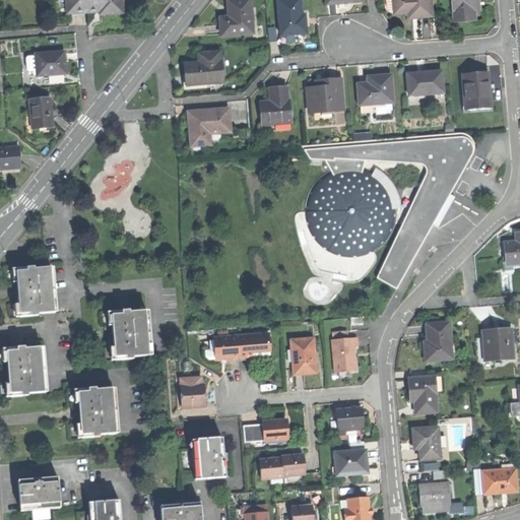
[(64,0),(66,15),(98,13),(98,16),(108,15),(121,14),(120,0),(64,0)]
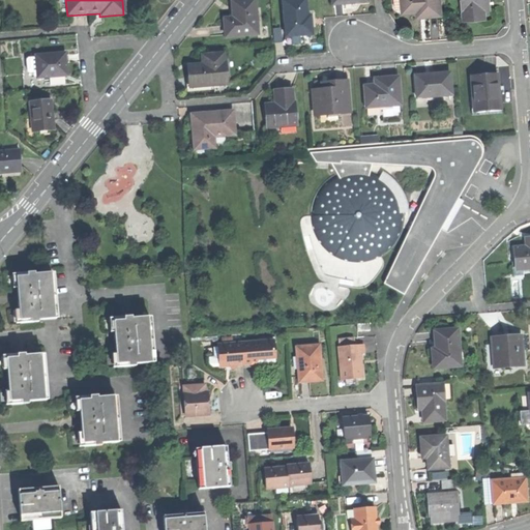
[(225,38),(256,35),(253,0),(231,2),(232,15),(233,20),(223,21),(225,38)]
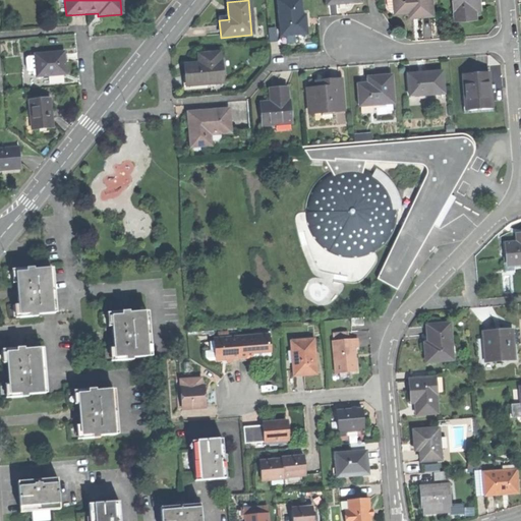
[(277,2),(279,37),(291,36),(306,35),(304,16),(300,16),(299,0),(277,2)]
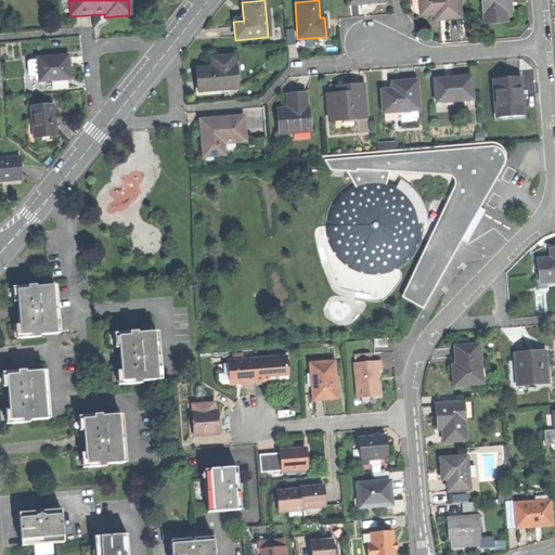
[(410,0),(412,11),(421,11),(420,0),(410,0)]
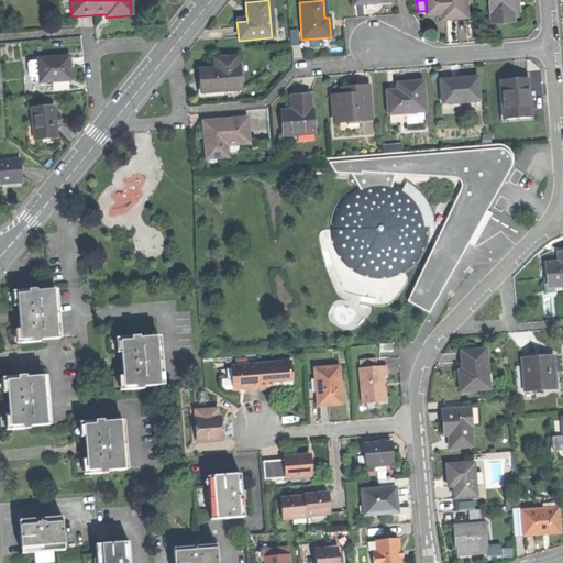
[(426,0),(427,11),(427,15),(440,13),(454,12),(454,19),(465,18),(463,0),(426,0)]
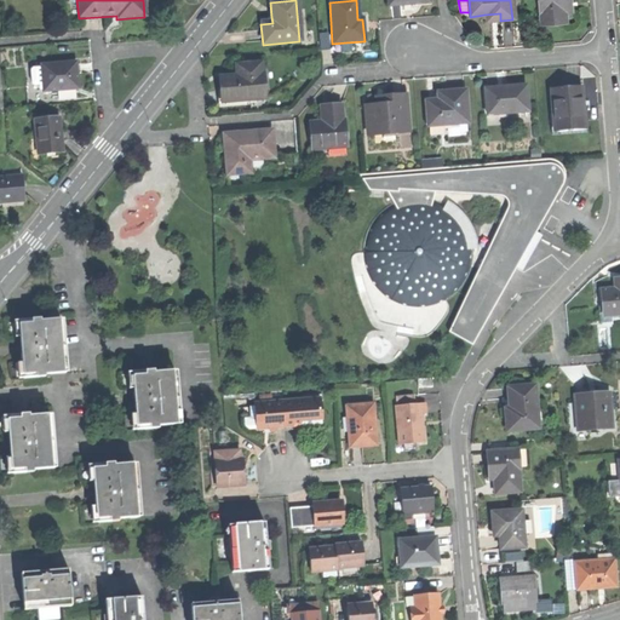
[(537,0),(539,26),(564,23),(563,6),(569,6),(568,0),(537,0)]
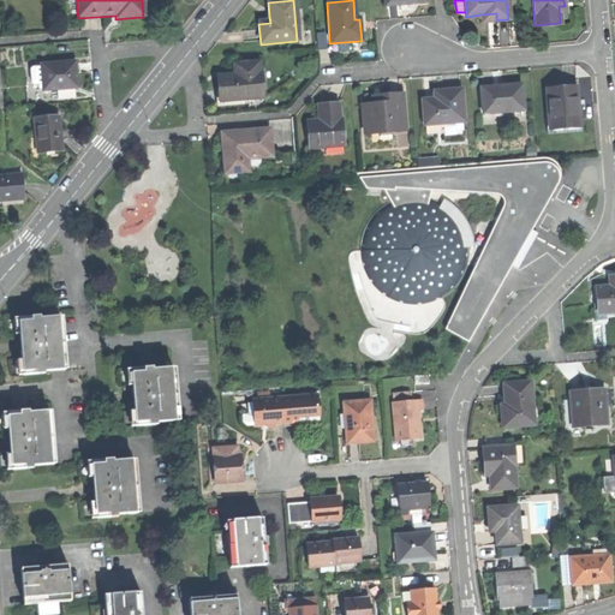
[(329,46),(327,31),(317,33),(320,47),(329,46)]
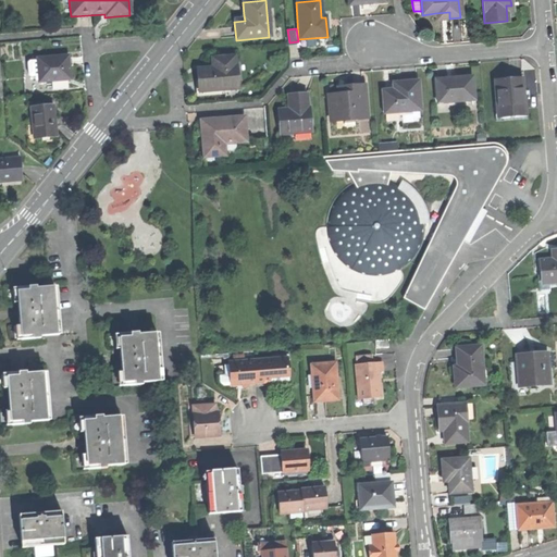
[(66,79),(70,79),(69,70),(67,57),(36,60),(36,61),(37,77),(38,83),(50,82),(66,79)]
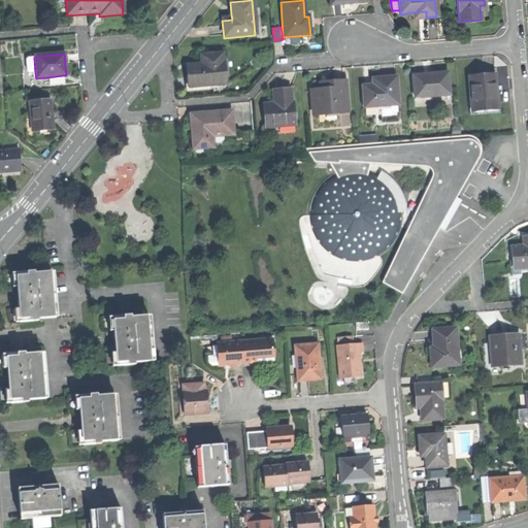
[(188,88),(224,85),(222,55),(200,57),(200,66),(186,67),(187,76),(188,88)]
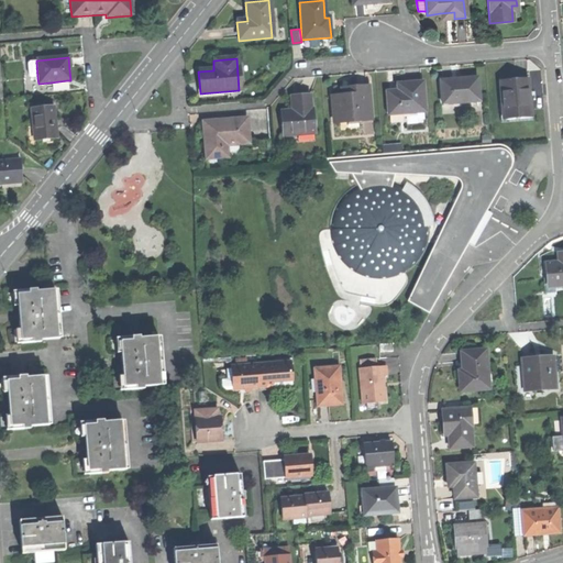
[(28,79),(37,78),(36,62),(25,63),(28,79)]
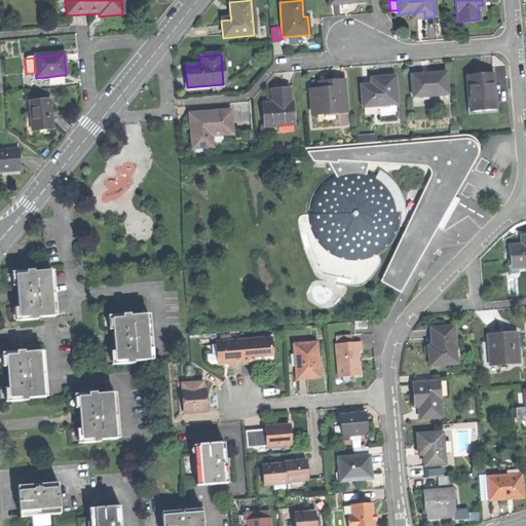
[(413,99),(447,97),(446,73),(435,74),(425,75),(425,77),(411,78),(413,99)]
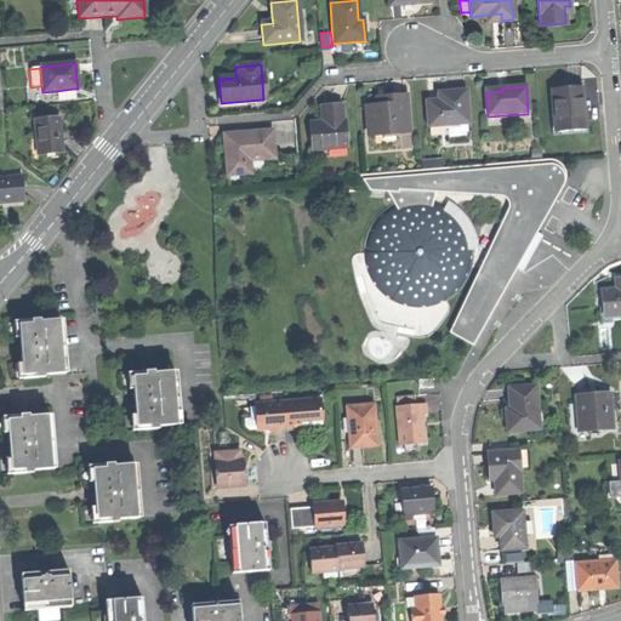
[(74,100),(74,89),(56,91),(57,101),(74,100)]
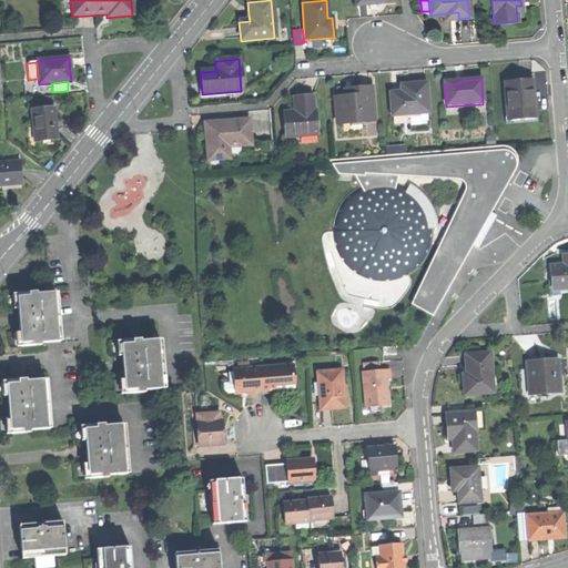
[(504,111),(505,123),(535,120),(534,102),(531,81),(504,83),(506,111),(504,111)]
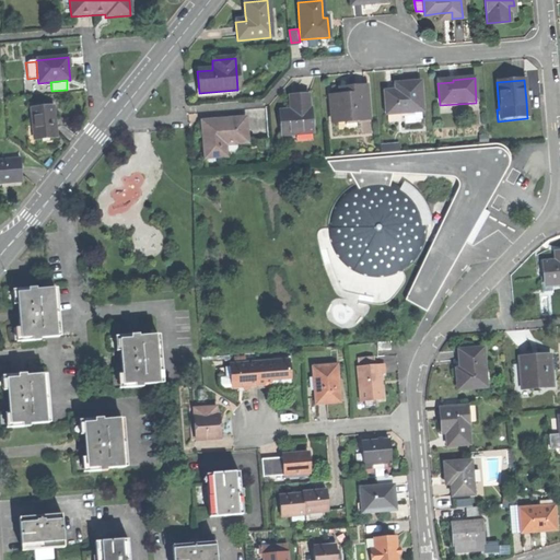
[(385,115),(422,112),(419,82),(405,83),(394,84),(395,92),(384,93),(385,115)]
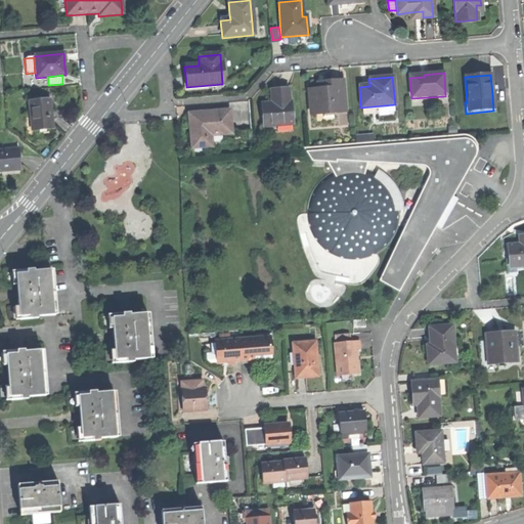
[(310,115),(345,112),(342,82),(329,83),(317,84),(318,90),(308,91),(310,115)]
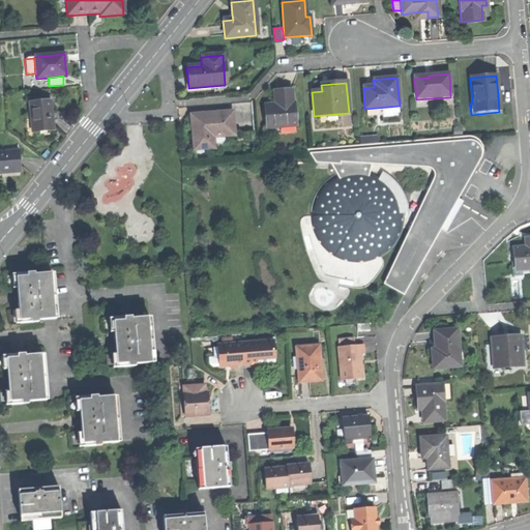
[(266,128),(295,126),(293,104),(291,104),(290,91),(285,92),(281,92),(282,106),(264,107),(266,128)]
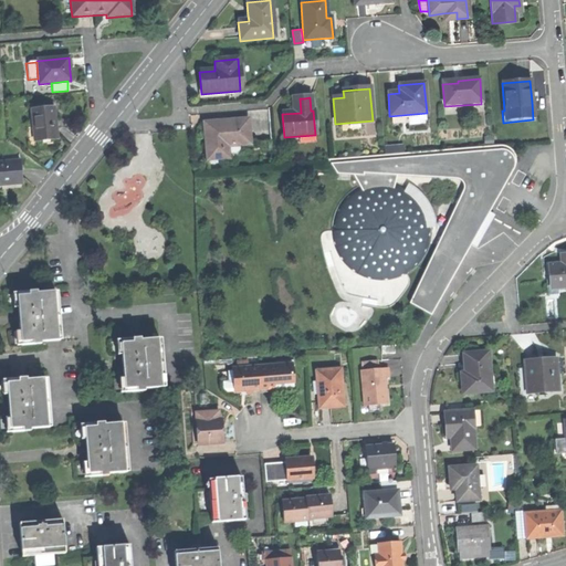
[(31,109),(34,143),(55,140),(54,127),(52,107),(31,109)]
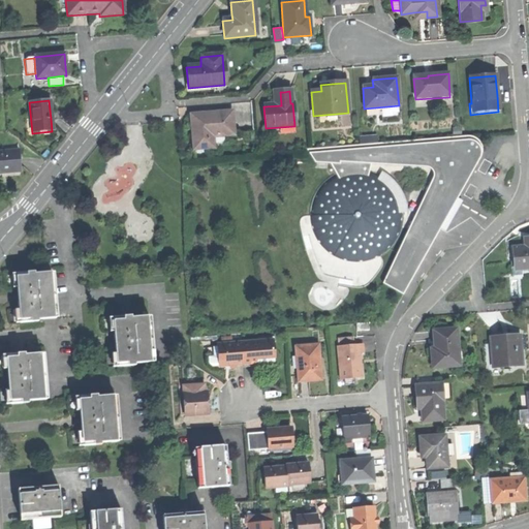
[(231,113),(190,117),(192,132),(193,150),(213,149),(212,138),(234,136),(231,113)]
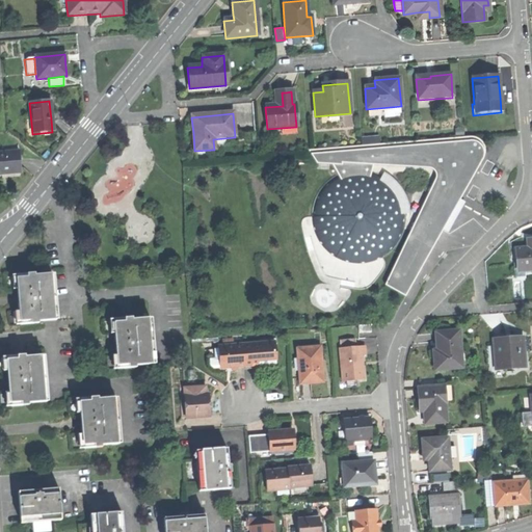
[(18,153),(0,154),(0,170),(7,170),(19,169),(18,153)]
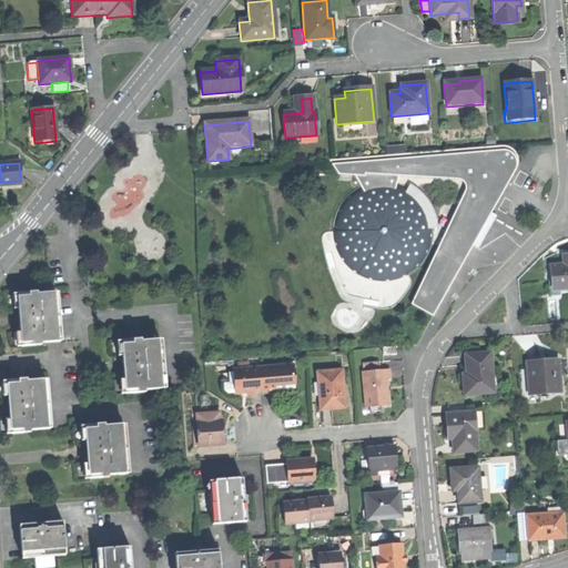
[(340,170),(341,185),(364,184),(364,181),(367,181),(366,168),(340,170)]
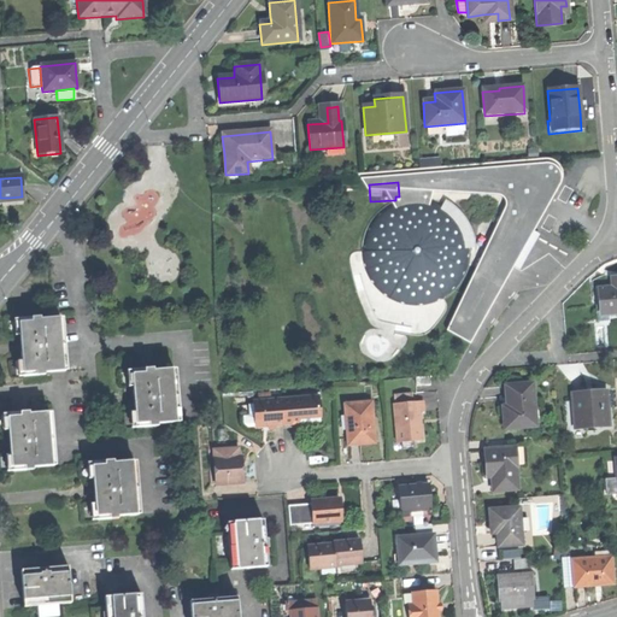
[(388,206),(380,212),(372,221),(366,229),(363,239),(362,248),(362,259),(364,269),(369,278),(375,287),(382,294),(391,299),(400,304),(411,305),(421,305),(432,303),(440,298),(448,292),(456,285),(462,276),(465,266),(466,256),(466,246),(464,235),(460,225),(454,218),(446,211),(438,205),(428,201),(418,200),(407,200),(398,203),(388,206)]
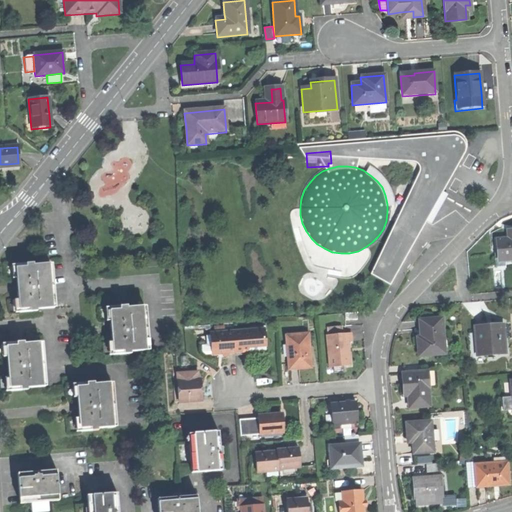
[(390,241),(408,251),(414,242),(419,232),(402,221),(396,232),(397,232),(395,236),(393,236),(390,241)]
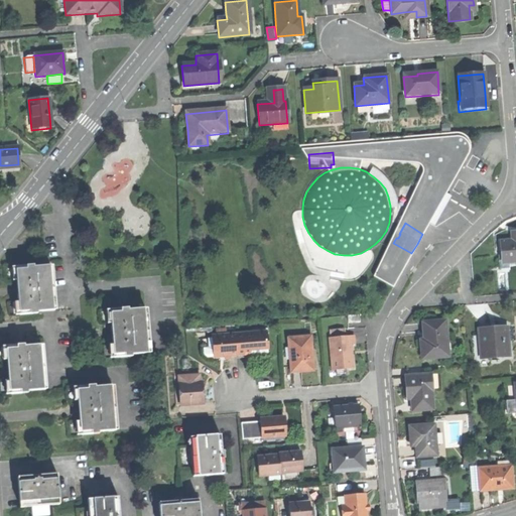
[(499,262),(515,260),(515,232),(514,233),(515,240),(506,241),(497,242),(499,262)]
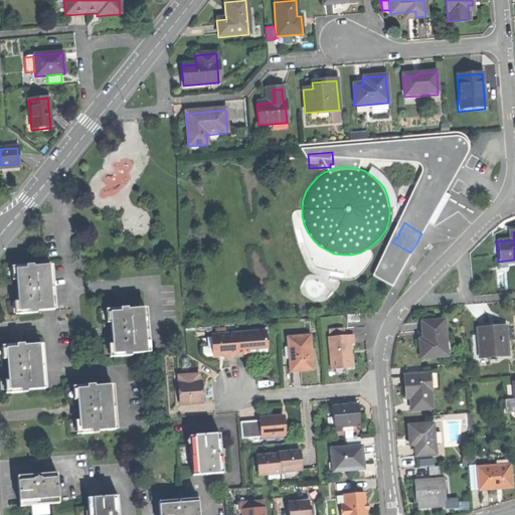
[(17,315),(28,314),(28,312),(52,310),(49,266),(25,268),(24,265),(13,266),(14,279),(12,280),(13,290),(14,301),(16,300),(17,315)]
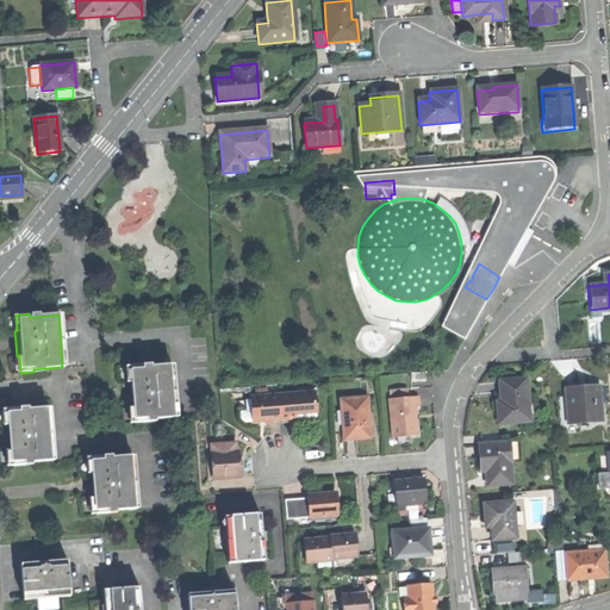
[(586,346),(595,344),(593,323),(584,324),(586,346)]
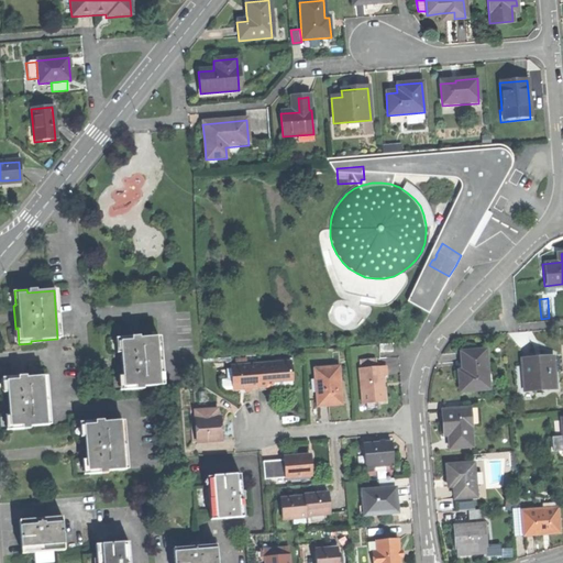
[(119,376),(120,390),(133,389),(133,387),(159,385),(155,337),(129,339),(128,335),(116,337),(117,352),(114,352),(116,364),(117,376),(119,376)]
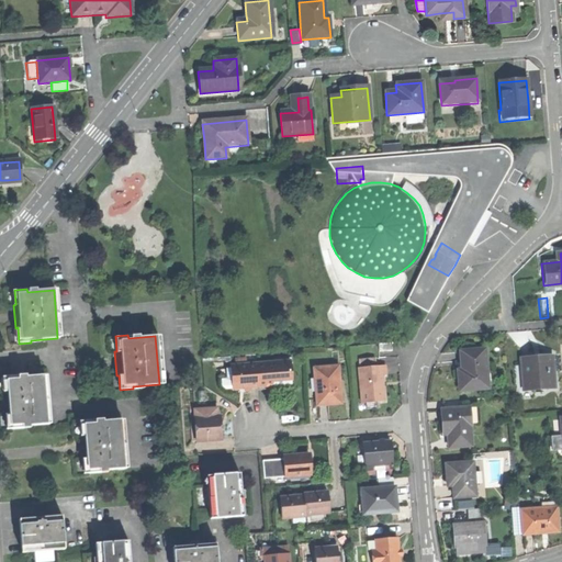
[(375,353),(389,352),(389,345),(375,345),(375,353)]
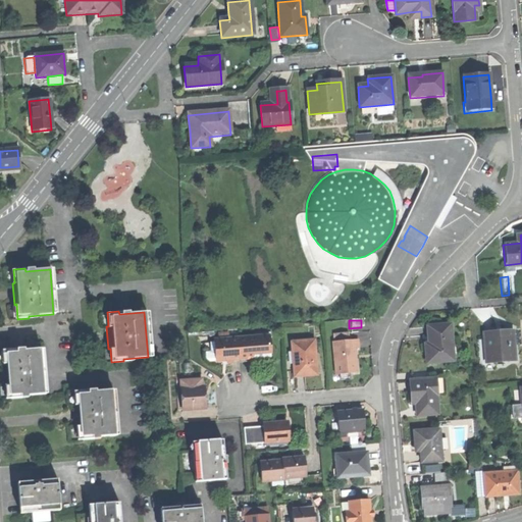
[(424,364),(452,362),(448,325),(424,327),(426,345),(427,352),(423,353),(424,364)]
